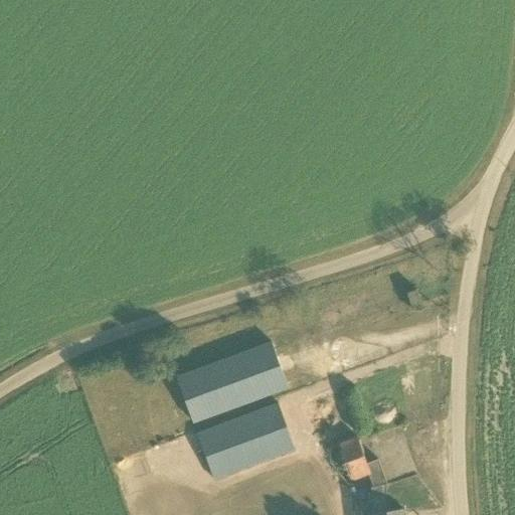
[(411,307),(421,303),(416,289),(407,293),(411,307)]
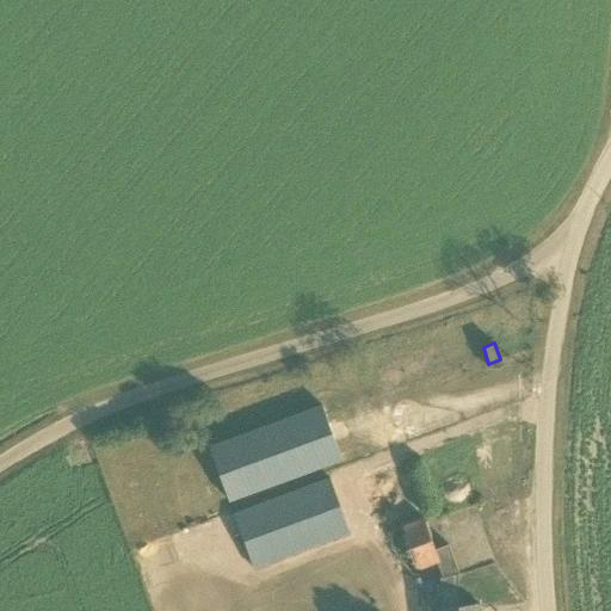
[(322,405),(210,446),(230,501),(258,492),(272,486),(327,464),(341,458),(322,405)]
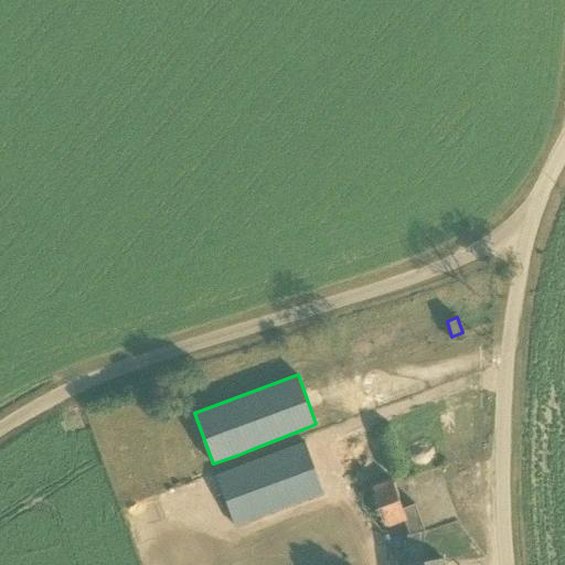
[(305,443),(217,476),(236,525),(323,491),(305,443)]
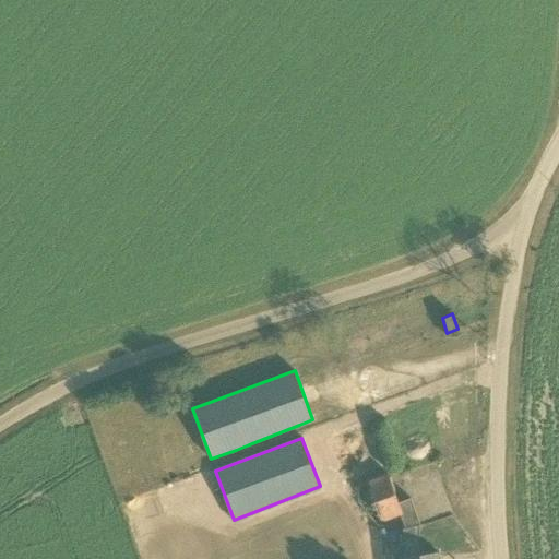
[(229,527),(240,558),(275,558),(399,515),(383,473),(229,527)]
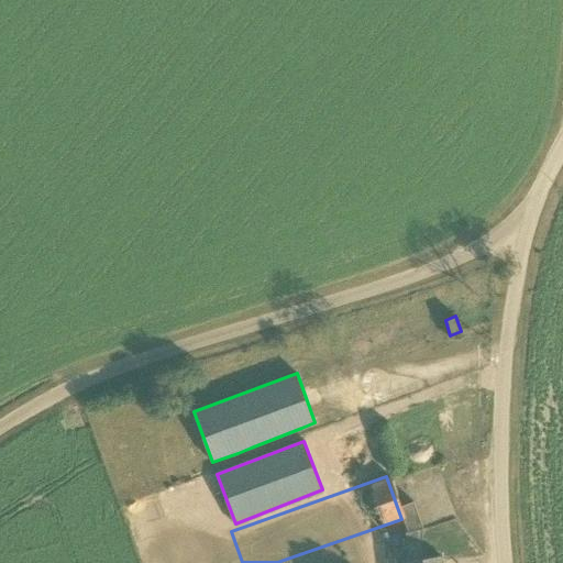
[(426,558),(422,532),(406,536),(409,559),(404,560),(404,562),(441,562),(441,555),(426,558)]
